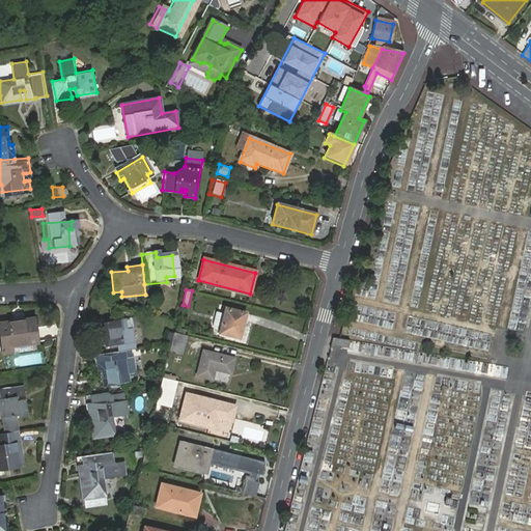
[(218,327),(222,312),(215,310),(212,326),(218,327)]
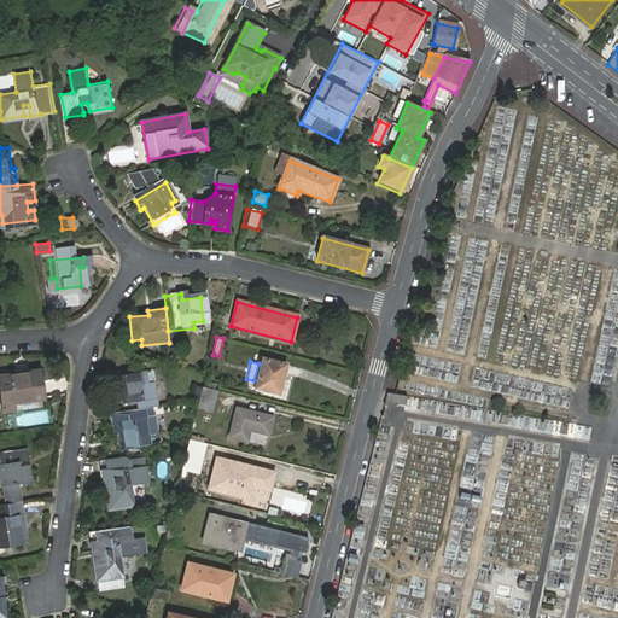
[(277,384),(280,385),(285,366),(261,361),(254,390),(274,395),(277,384)]
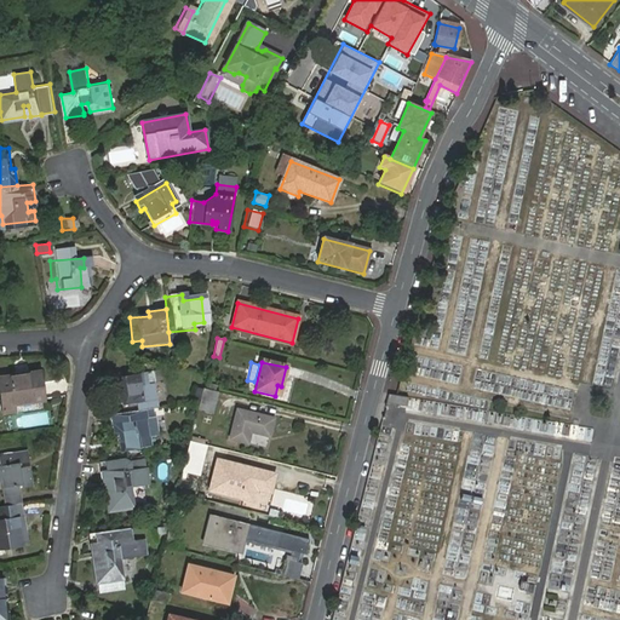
[(41,368),(0,374),(0,402),(1,414),(16,412),(15,406),(46,401),(41,368)]
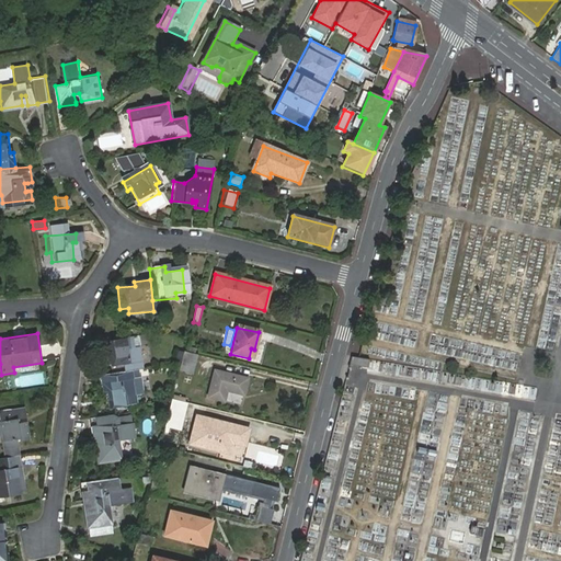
[(109,359),(111,376),(130,373),(139,370),(136,348),(139,347),(137,338),(109,342),(112,359),(109,359)]
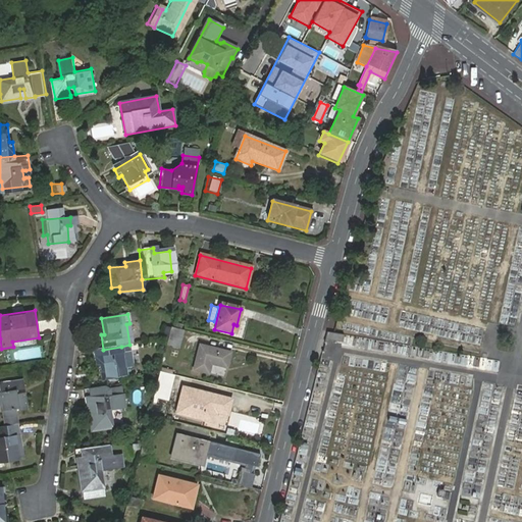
[(184,331),(171,327),(168,337),(167,345),(179,348),(181,341),(184,331)]
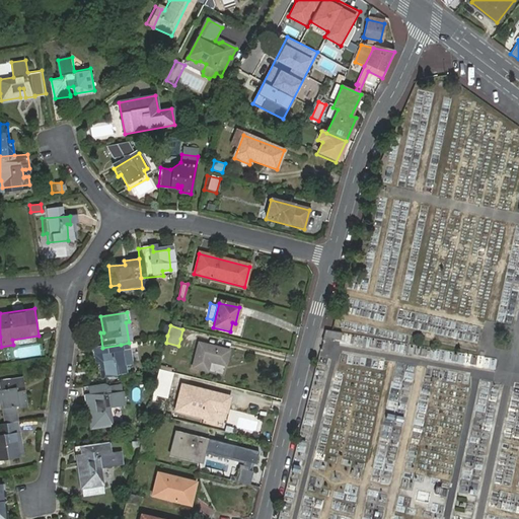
[(324,330),(323,334),(332,336),(331,340),(340,341),(342,334),(334,331),(324,330)]
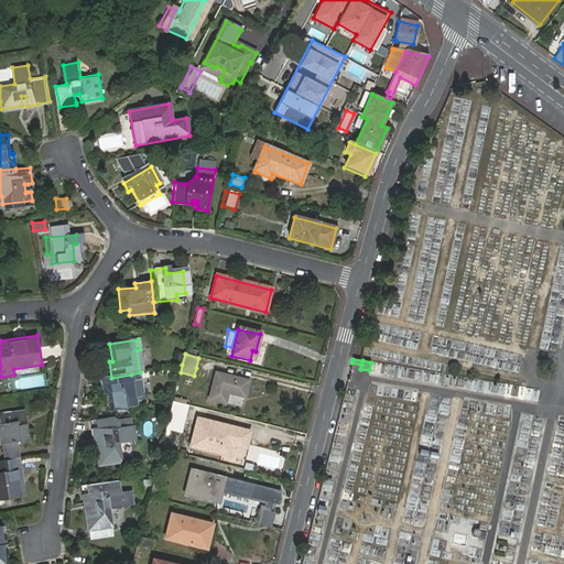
[(215,373),(208,401),(225,404),(227,394),(246,398),(249,381),(215,373)]
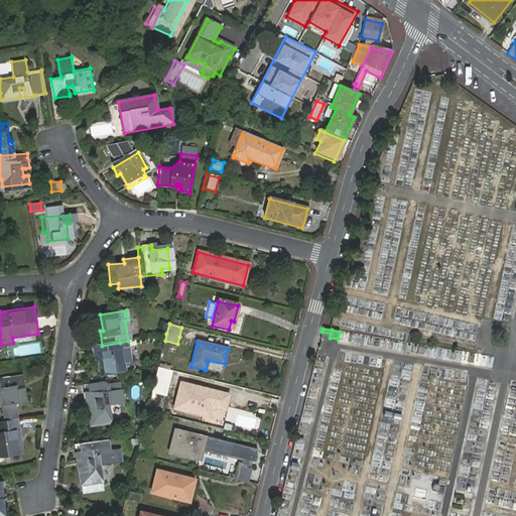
[(102,346),(93,348),(95,363),(99,362),(101,377),(121,374),(120,366),(124,365),(120,343),(102,346)]
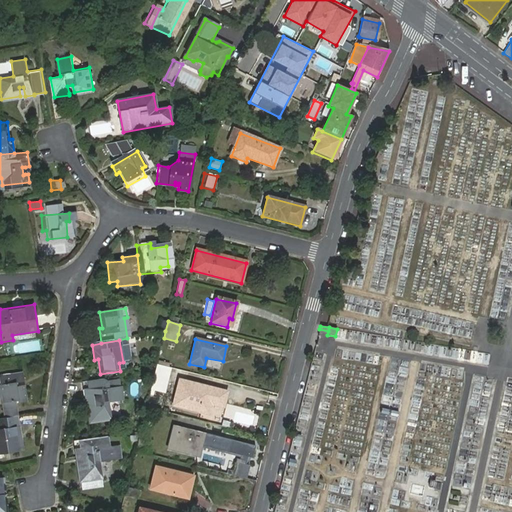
[(167,386),(171,368),(158,365),(156,371),(153,382),(167,386)]
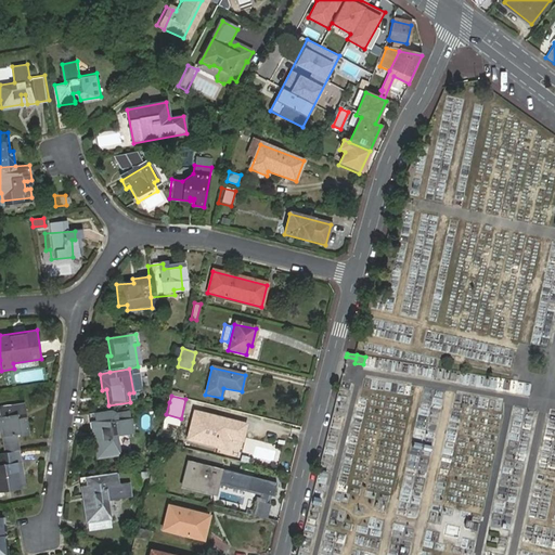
[(0,439),(0,444),(2,456),(17,454),(20,453),(17,439),(27,438),(25,421),(15,422),(14,417),(24,416),(23,405),(0,409),(0,434),(1,439),(0,439)]
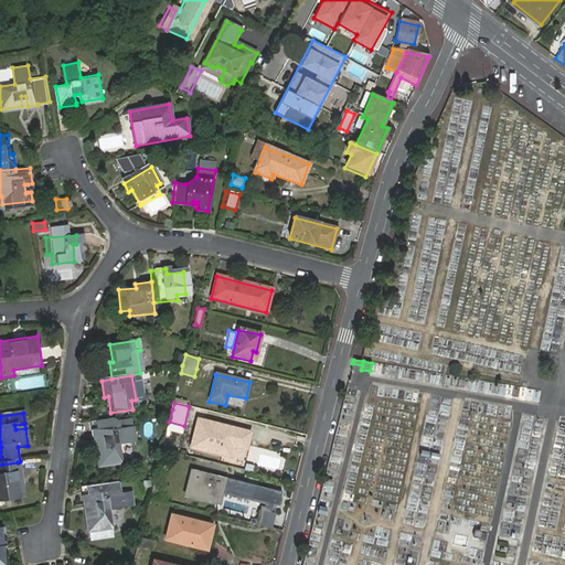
[(114,433),(112,420),(89,424),(92,441),(93,441),(102,440),(102,446),(94,447),(98,469),(123,465),(119,447),(136,444),(132,428),(114,433)]
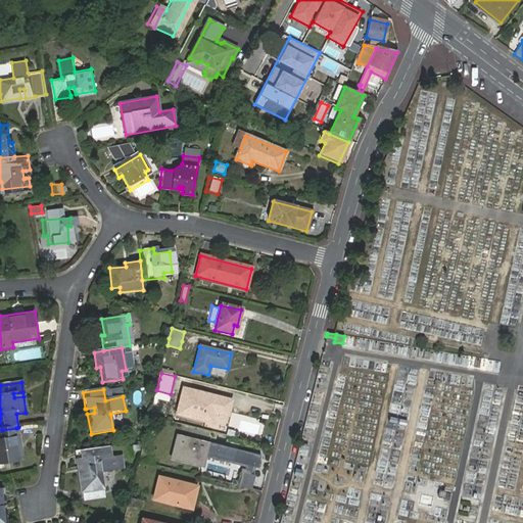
[(184,389),(179,411),(187,413),(186,416),(214,422),(219,397),(184,389)]
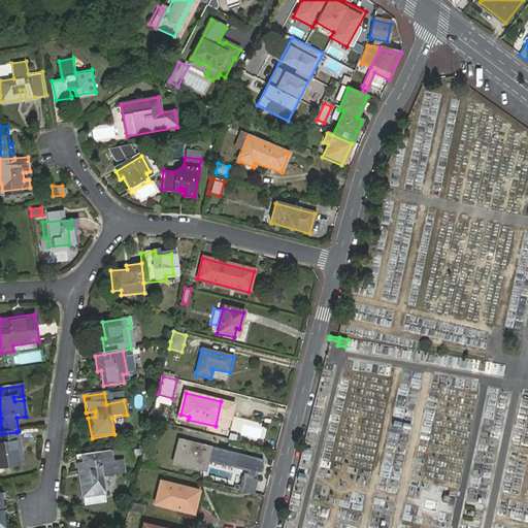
[(2,434),(0,434),(0,471),(18,468),(18,464),(20,463),(19,456),(15,456),(14,443),(19,443),(17,432),(2,434)]
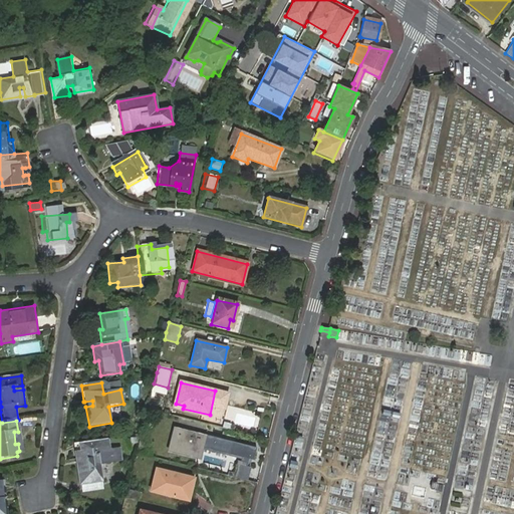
[(174,427),(168,452),(198,460),(202,447),(205,435),(174,427)]
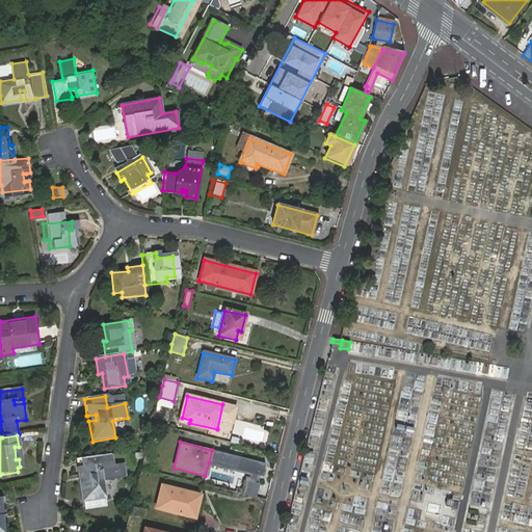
[(23,472),(19,447),(15,447),(16,459),(19,459),(20,467),(18,468),(18,472),(23,472)]
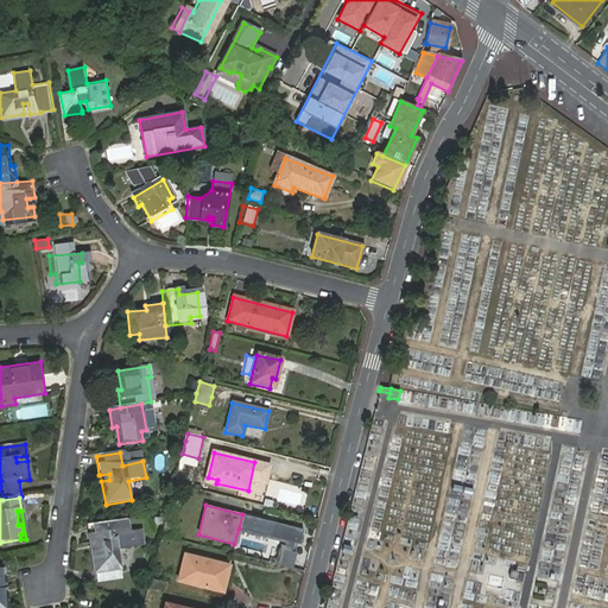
[(303,530),(242,514),(239,529),(285,540),(284,546),(292,549),(293,543),(299,544),(303,530)]
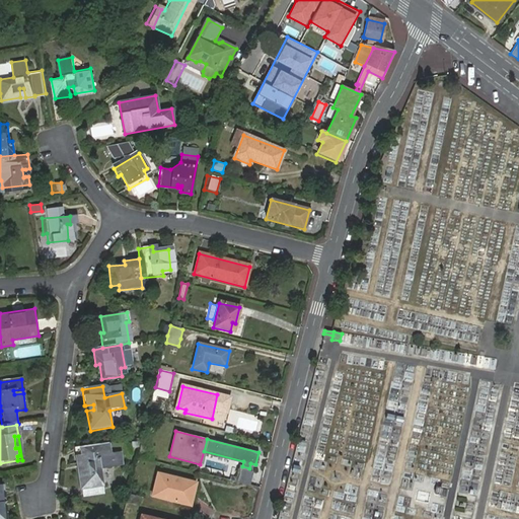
[(137,459),(150,462),(153,447),(141,443),(137,459)]
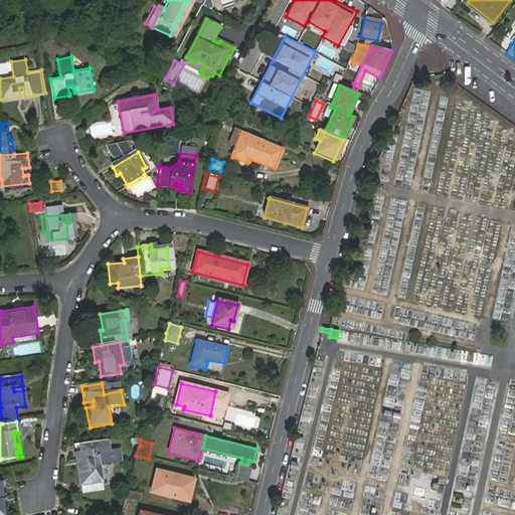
[(108,452),(106,441),(71,448),(75,464),(82,463),(83,467),(76,469),(80,488),(102,483),(99,467),(115,464),(113,451),(108,452)]
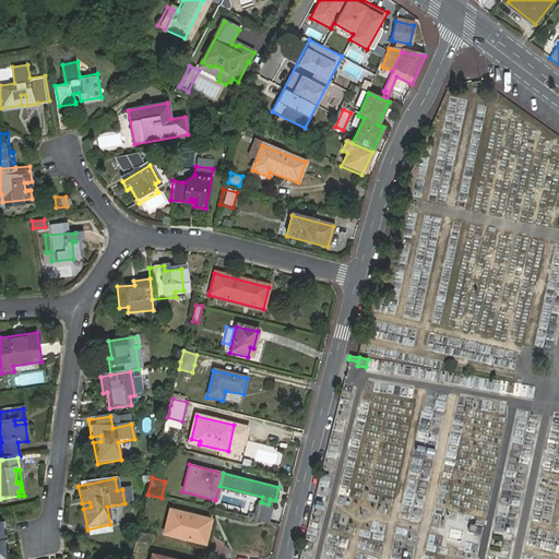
[(165,534),(205,543),(211,520),(170,510),(165,534)]
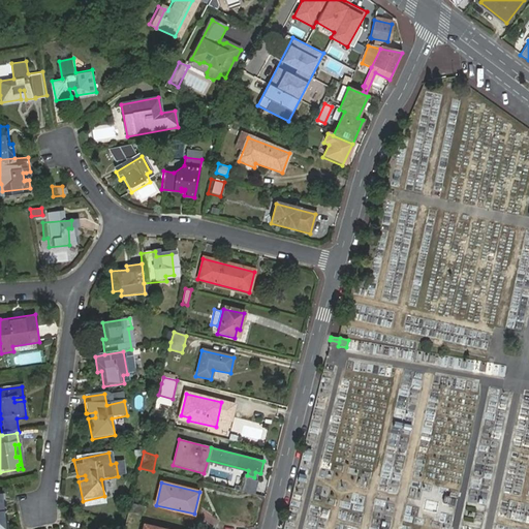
[(128,512),(142,516),(144,506),(130,503),(128,512)]
